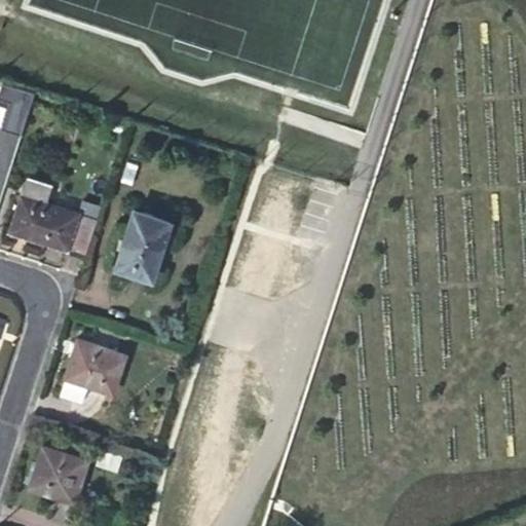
[(0,80),(0,126),(21,133),(33,89),(0,80)]
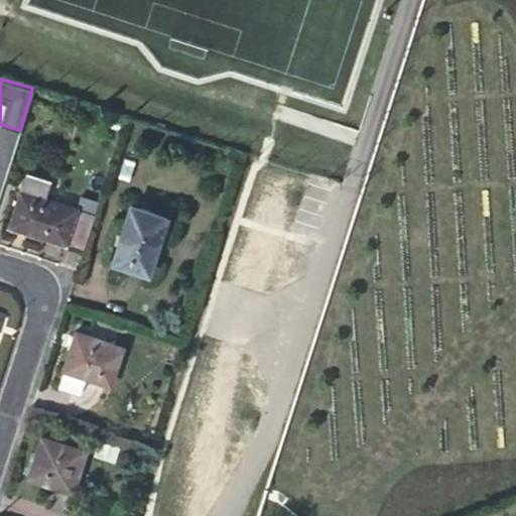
[(30,179),(26,190),(79,208),(82,196),(30,179)]
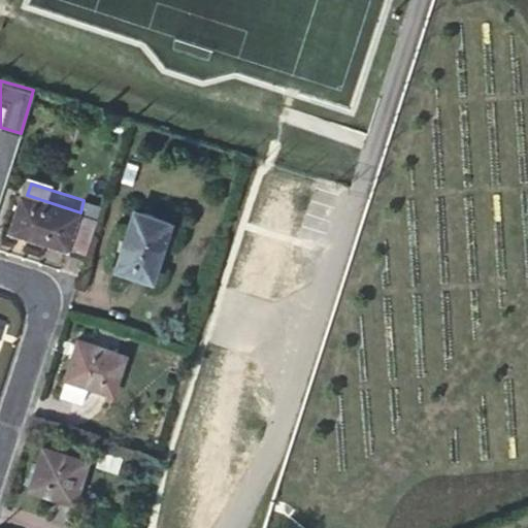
[(10,231),(87,255),(98,218),(93,217),(98,204),(84,200),(80,212),(27,195),(22,194),(10,231)]
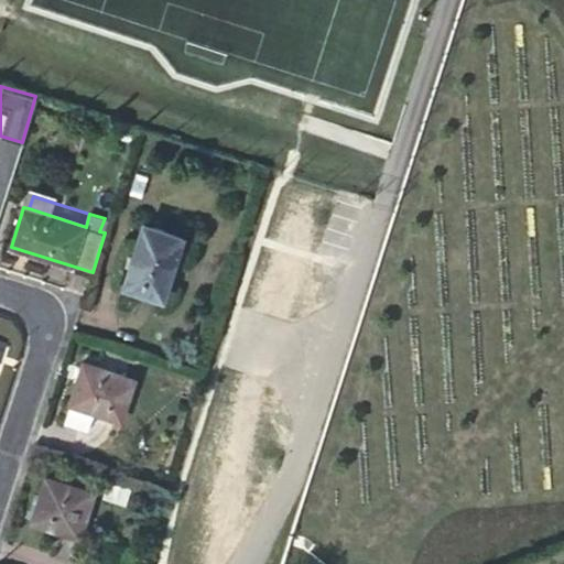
[(182,236),(144,224),(125,284),(163,295),(182,236)]
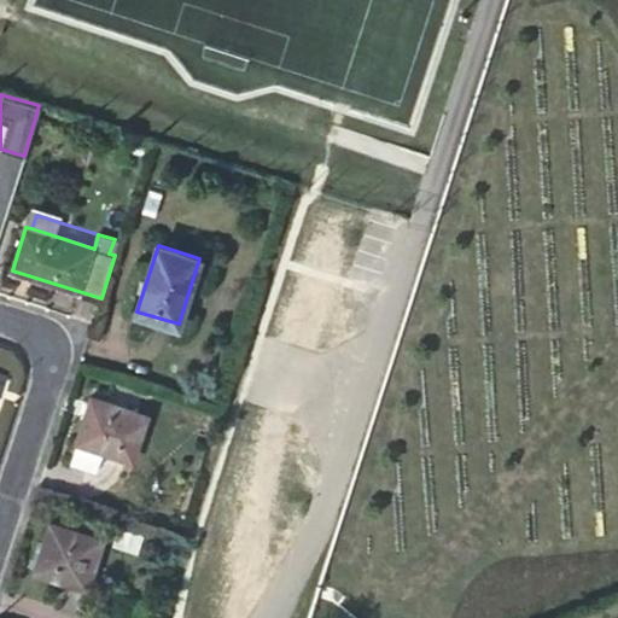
[(79,441),(110,450),(134,459),(149,414),(92,396),(79,441)]
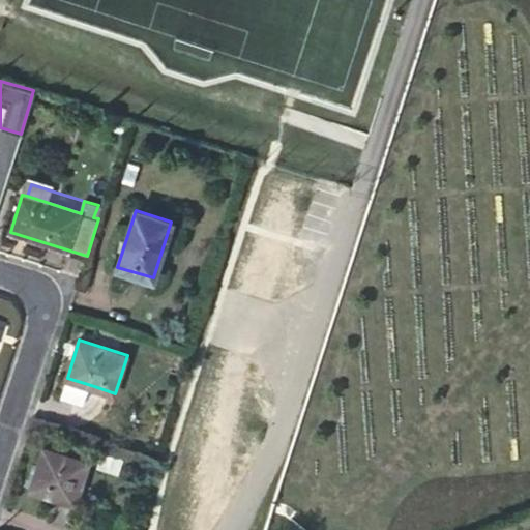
[(88,406),(94,386),(67,378),(60,398),(88,406)]
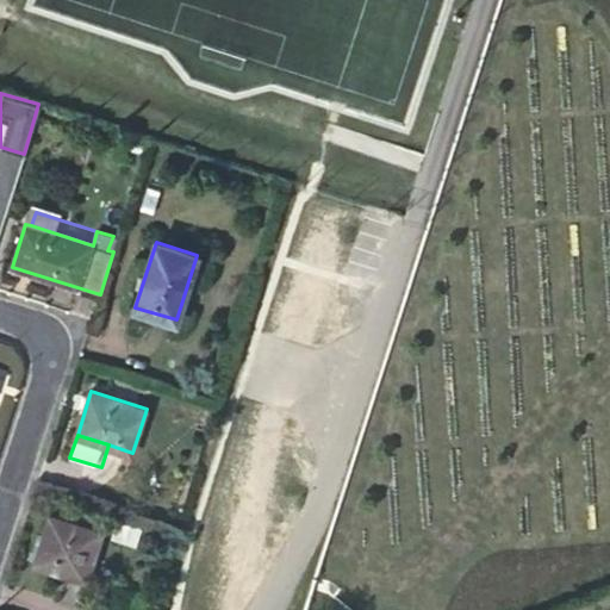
[(101,533),(50,516),(36,564),(86,580),(101,533)]
